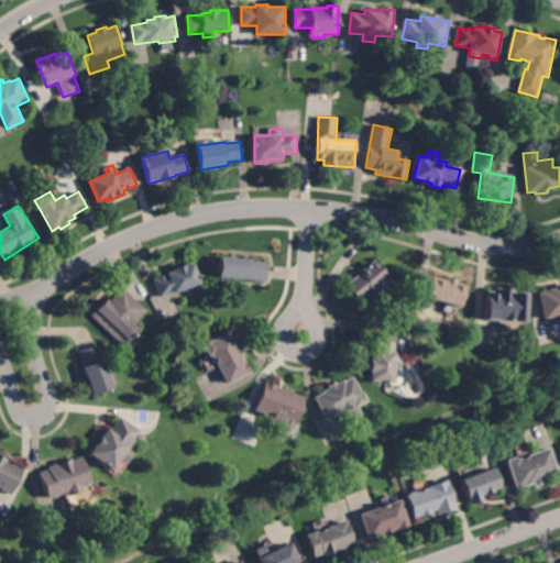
[(267,282),(221,277),(223,256),(253,260),(253,261),(270,263),(267,282)]
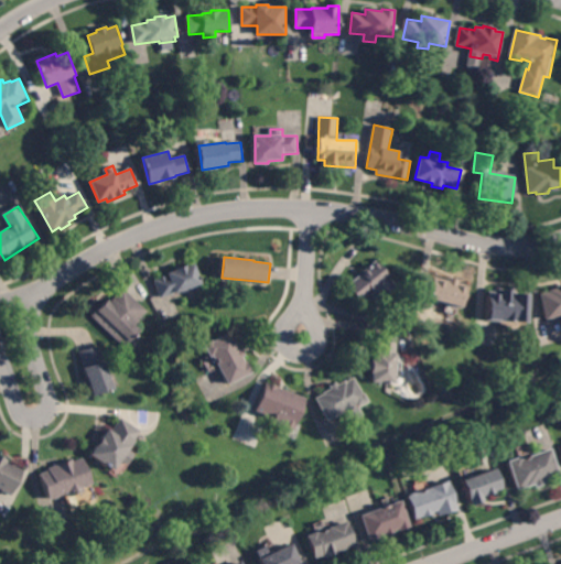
[(378,302),(370,293),(360,302),(347,288),(377,262),(389,277),(397,286),(378,302)]
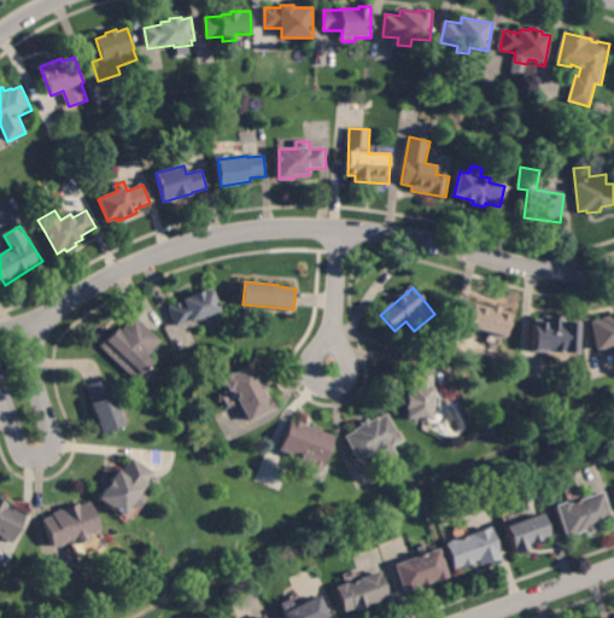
[(223,312),(179,326),(173,308),(187,303),(186,299),(194,297),(194,295),(206,291),(208,292),(216,290),(223,312)]
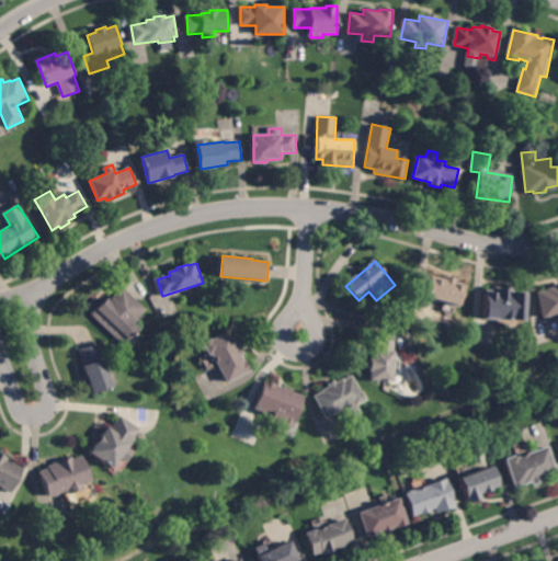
[(446,281),(447,276),(457,279),(456,282),(465,285),(458,307),(426,297),(433,276),(446,281)]
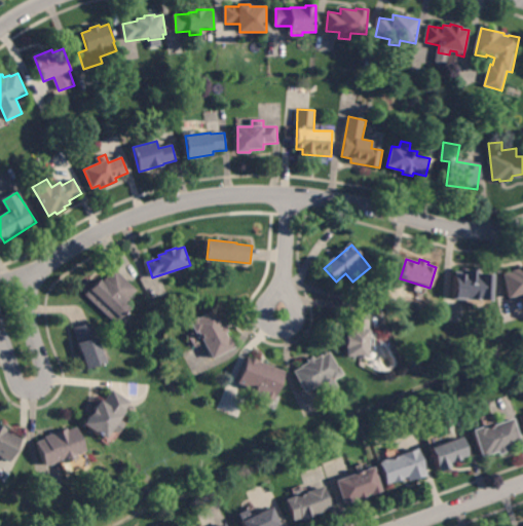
[(522,295),(509,298),(503,273),(518,271),(517,267),(522,266),(522,295)]
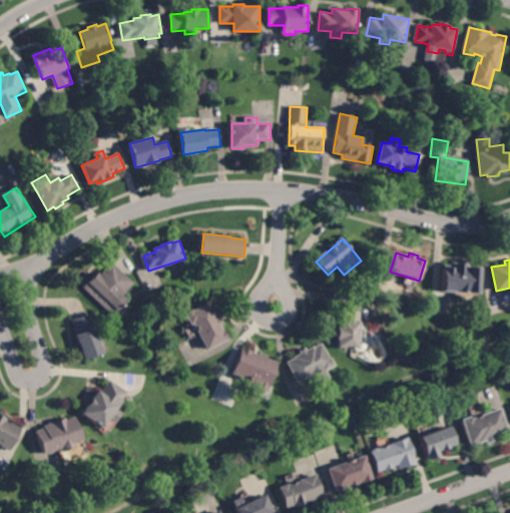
[(136,284),(124,297),(129,301),(114,316),(86,288),(100,273),(103,275),(114,263),(136,284)]
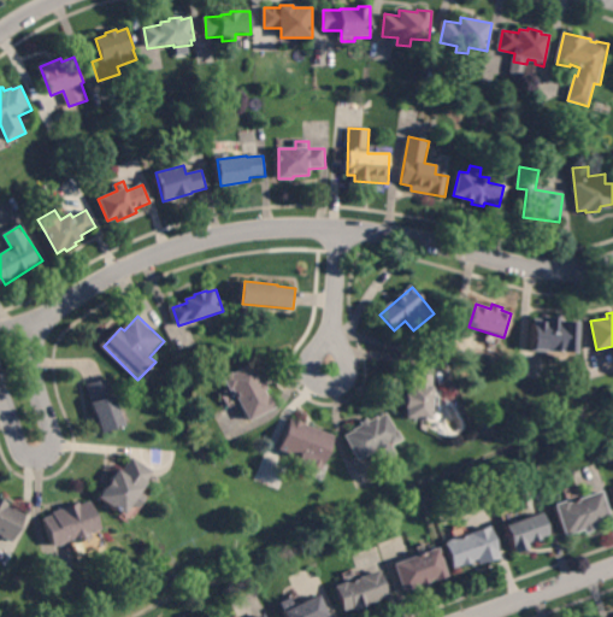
[(561,323),(564,323),(565,321),(578,321),(577,352),(532,351),(534,319),(546,321),(546,317),(561,318),(561,323)]
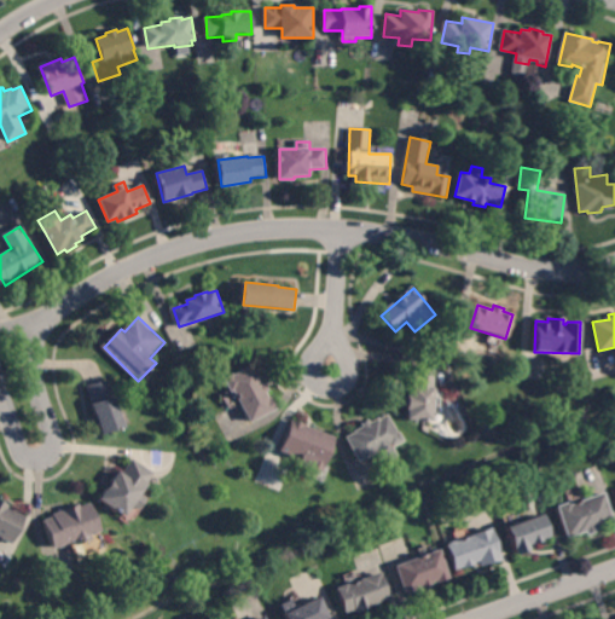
[(265,385),(266,383),(270,391),(267,392),(271,399),(272,398),(278,409),(251,422),(236,391),(232,393),(225,379),(236,374),(236,375),(255,365),(265,385)]
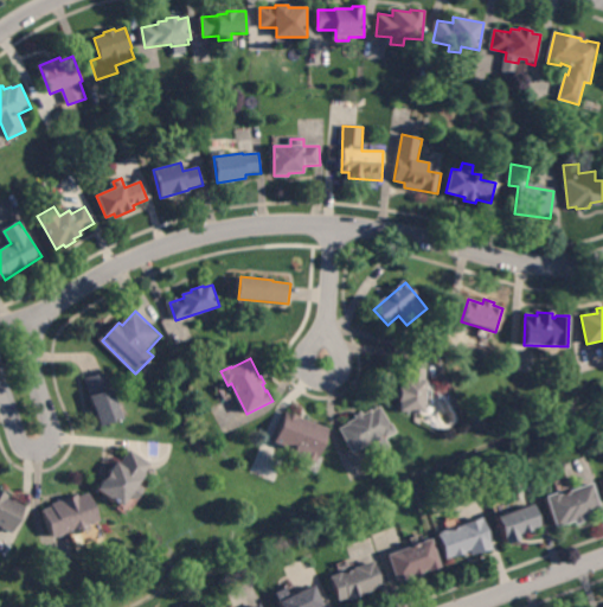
[(423,414),(399,411),(399,402),(398,402),(399,388),(401,388),(402,377),(406,378),(408,359),(428,360),(423,414)]
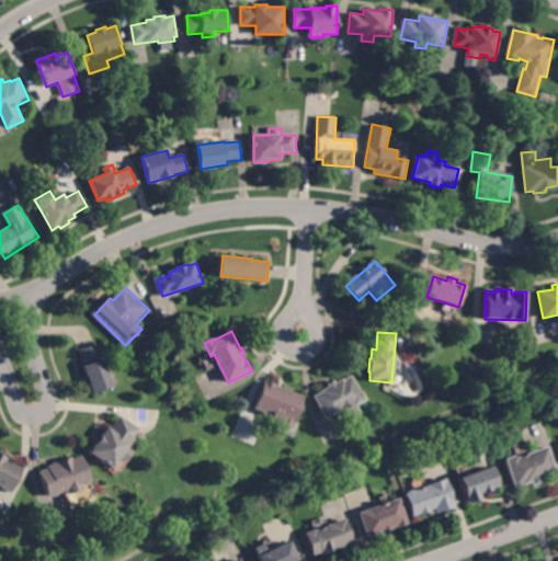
[(94,393),(81,350),(101,344),(113,388),(94,393)]
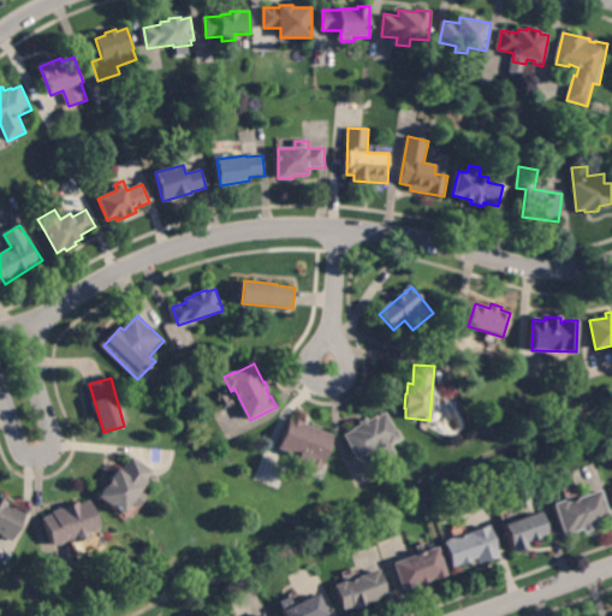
[(394,431),(397,430),(402,438),(388,446),(387,443),(356,460),(344,436),(352,431),(351,428),(360,425),(358,421),(366,418),(367,420),(376,415),(378,418),(385,413),(394,431)]
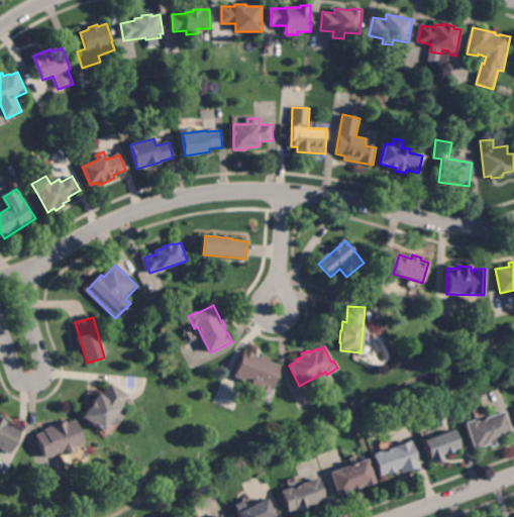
[(269,395),(260,392),(258,395),(248,391),(251,384),(234,377),(244,351),(281,366),(269,395)]
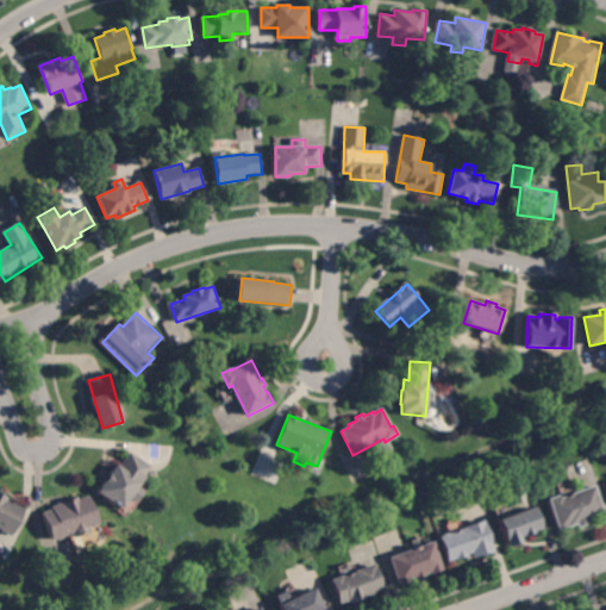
[(152,467),(138,486),(145,492),(137,503),(130,498),(122,510),(97,491),(117,465),(120,467),(131,452),(152,467)]
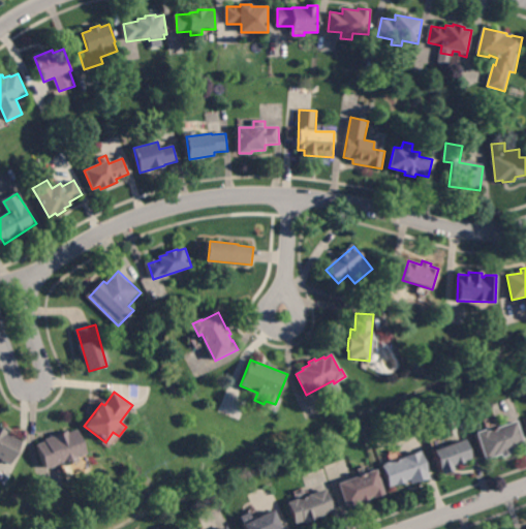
[(525,446),(513,450),(514,454),(505,457),(504,454),(489,460),(478,433),(490,429),(490,431),(518,421),(525,440),(525,446)]
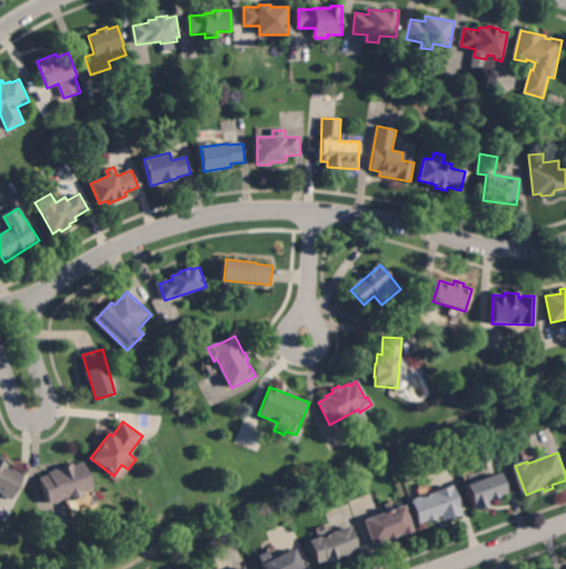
[(0,459),(9,463),(7,467),(23,475),(11,498),(0,492),(0,459)]
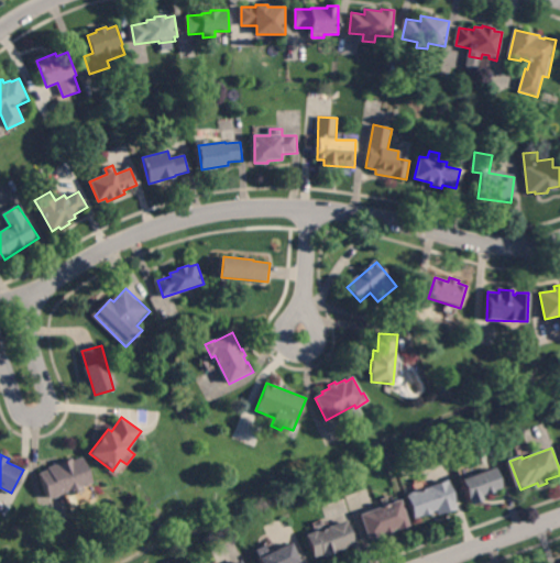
[(91,483),(83,486),(85,490),(69,496),(67,493),(48,499),(40,474),(50,470),(48,467),(72,459),(73,461),(83,457),(91,483)]
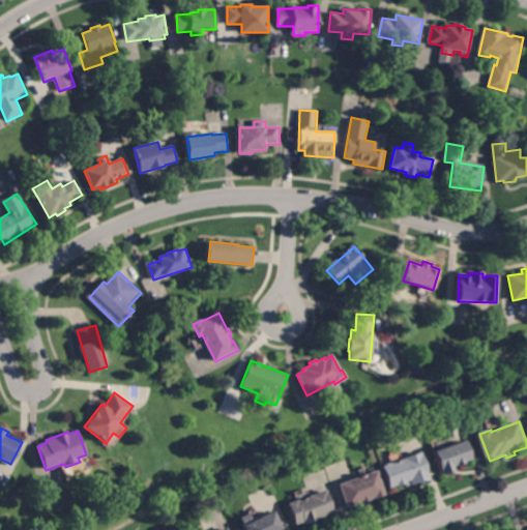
[(444,474),(436,451),(467,440),(473,459),(466,461),(466,463),(455,467),(456,470),(444,474)]
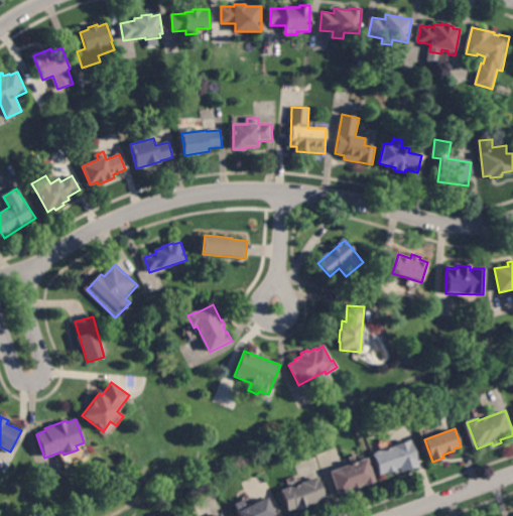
[(404,473),(402,468),(382,475),(374,454),(412,439),(422,466),(404,473)]
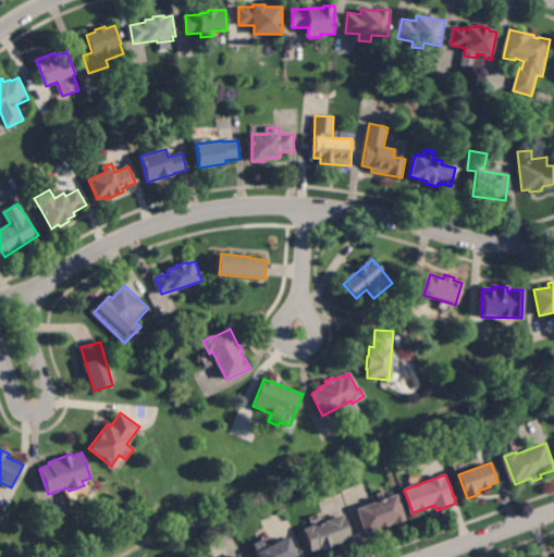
[(398,523),(397,522),(392,524),(393,527),(384,530),(383,528),(378,530),(378,531),(367,534),(358,508),(399,495),(408,520),(398,523)]
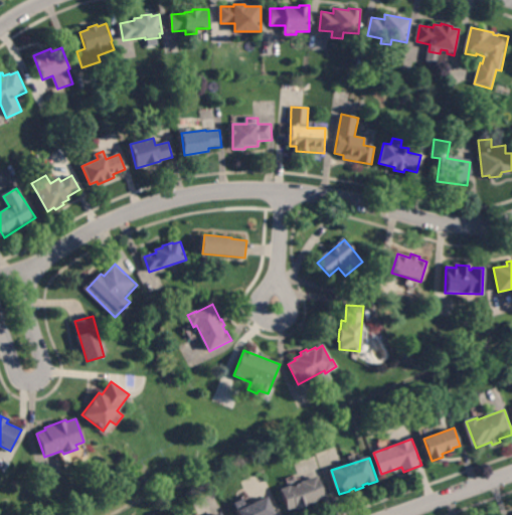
[(299,509),(298,507),(290,510),(283,489),(319,476),(327,496),(319,499),(320,501),(299,509)]
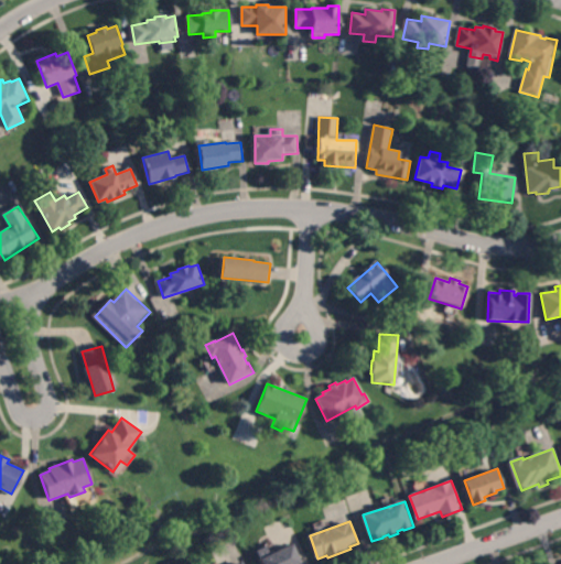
[(302,563),(299,563),(265,563),(259,551),(269,546),(272,554),(293,543),(302,563)]
